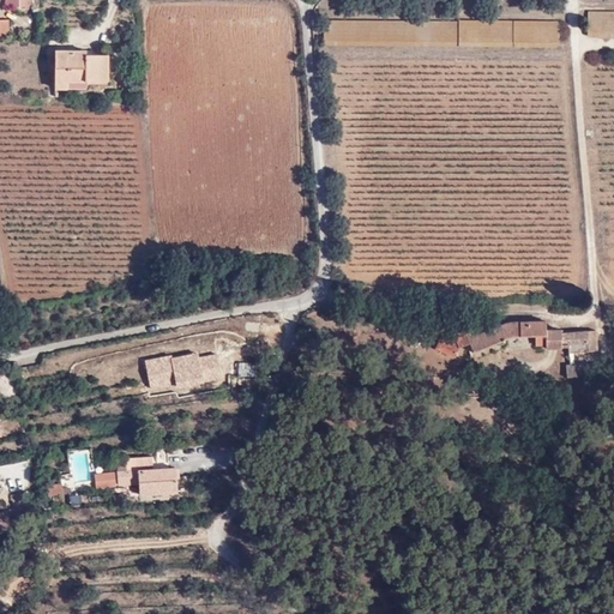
[(613,13),(588,13),(588,34),(613,34),(613,13)]
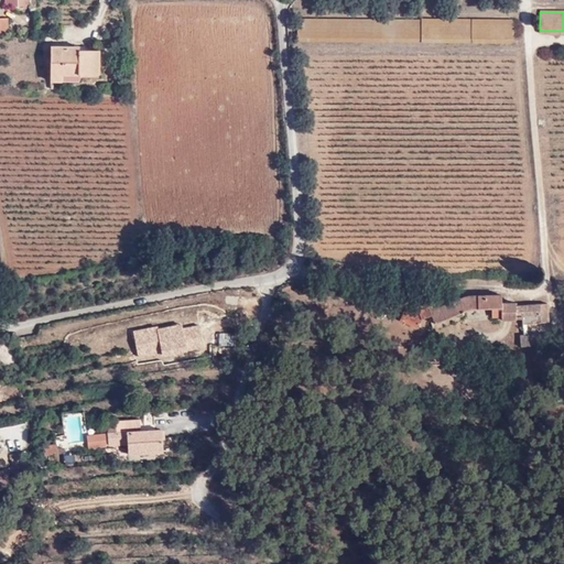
[(396,20),(299,19),(299,39),(513,39),(513,21),(396,20)]
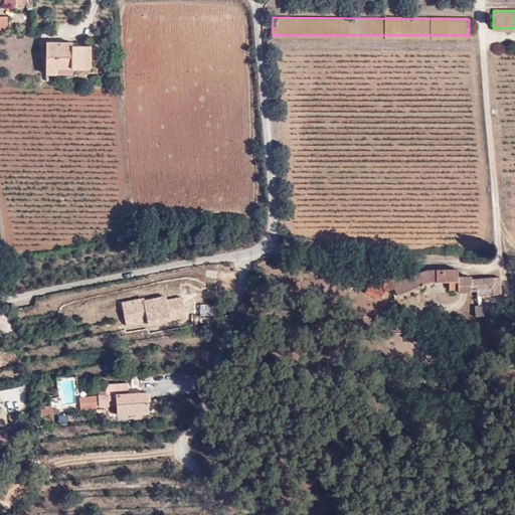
[(8,22),(0,22),(0,31),(8,32),(8,22)]
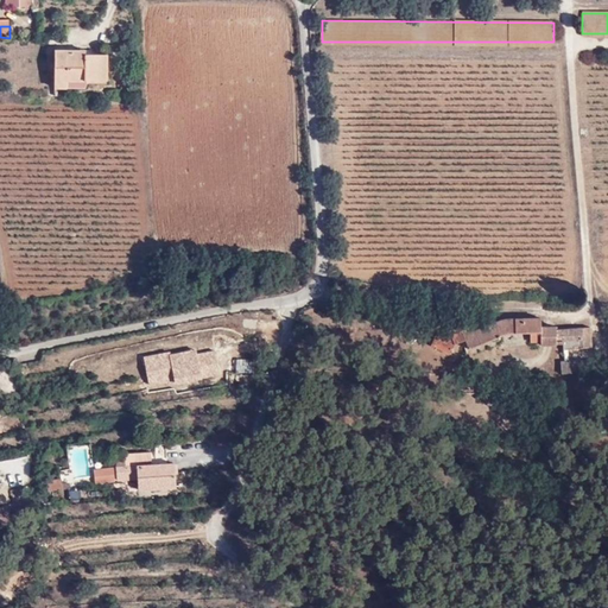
[(65,62),(67,51),(56,50),(56,62),(65,62)]
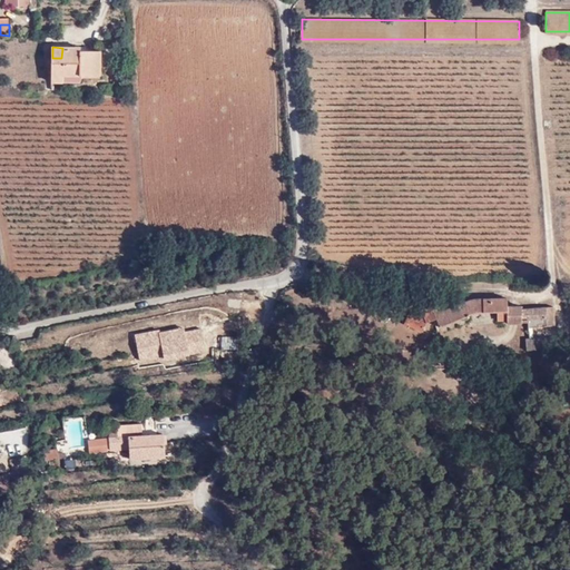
[(79,48),(62,48),(61,58),(52,58),(51,82),(64,82),(64,76),(99,77),(99,53),(79,52),(79,48)]
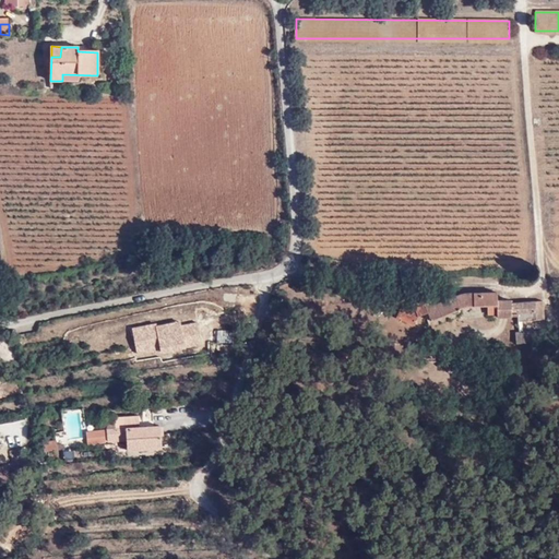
[(508,313),(508,299),(496,299),(496,294),(456,295),(444,300),(444,301),(448,311),(454,308),(459,307),(495,305),(495,318),(512,318),(512,312),(508,313)]
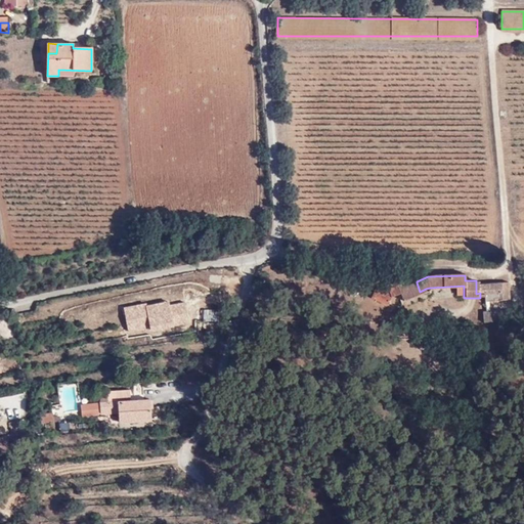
[(417,282),(417,281),(410,284),(406,276),(395,281),(402,298),(420,292),(417,282)]
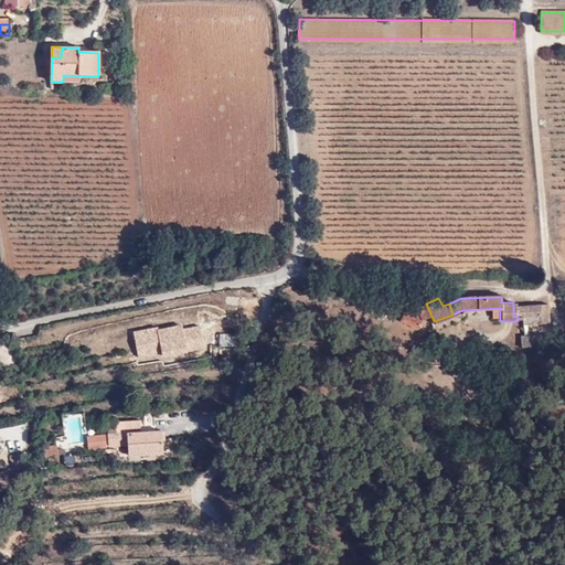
[(516,302),(513,302),(513,317),(518,316),(522,317),(540,316),(540,306),(518,307),(516,302)]
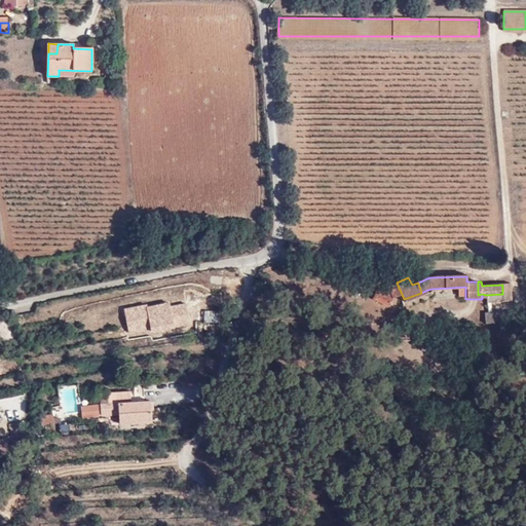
[(404,299),(397,283),(392,283),(387,285),(389,309),(401,304),(399,301),(404,299)]
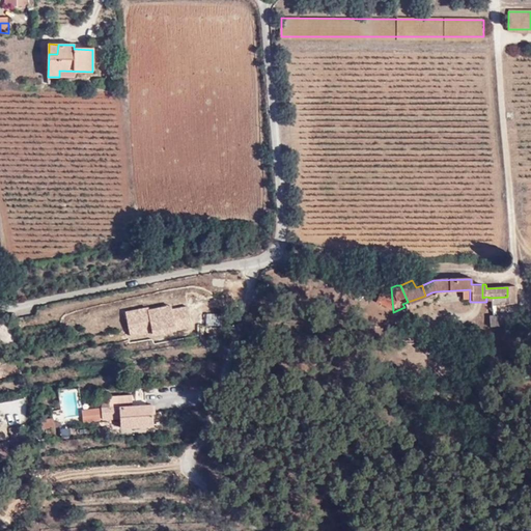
[(393,312),(391,287),(382,291),(388,314),(393,312)]
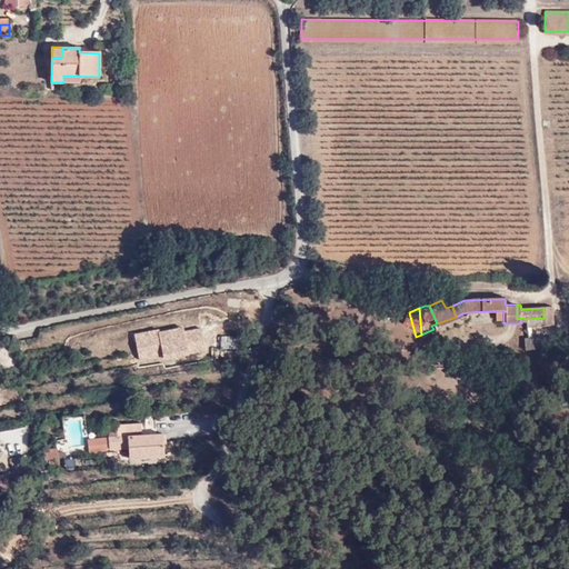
[(549,326),(548,308),(543,308),(543,318),(526,319),(527,327),(549,326)]
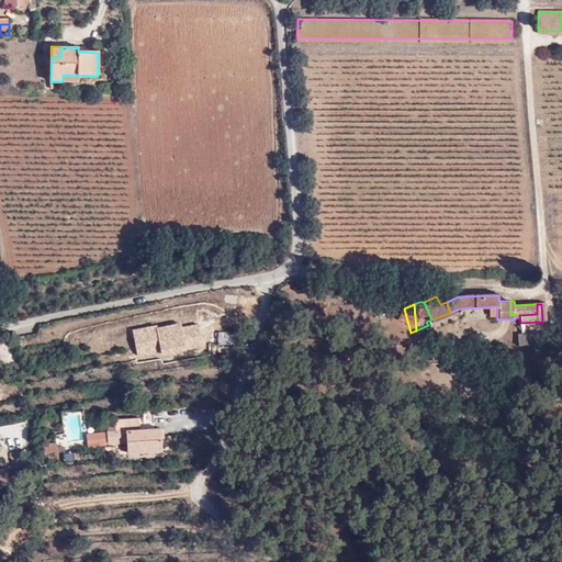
[(133,332),(136,356),(203,346),(199,321),(133,332)]
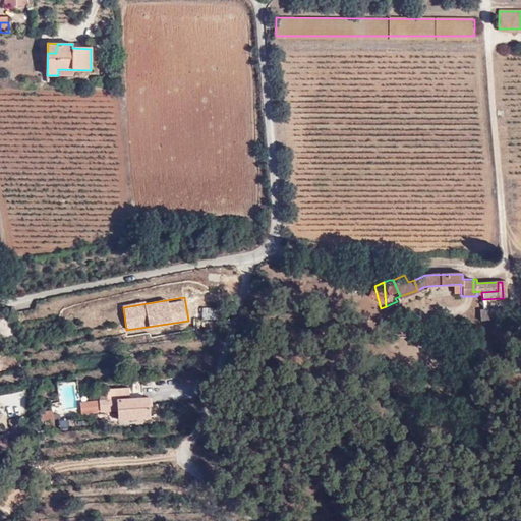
[(217,309),(203,309),(203,321),(217,321),(217,309)]
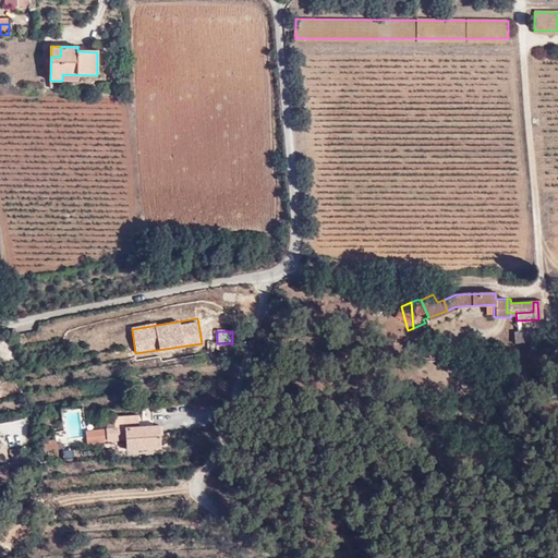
[(83,438),(82,409),(61,410),(63,439),(83,438)]
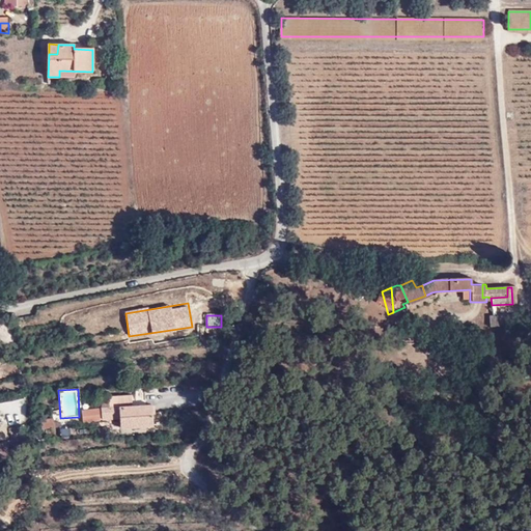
[(143,400),(143,391),(136,391),(136,398),(134,398),(134,402),(143,401),(143,400)]
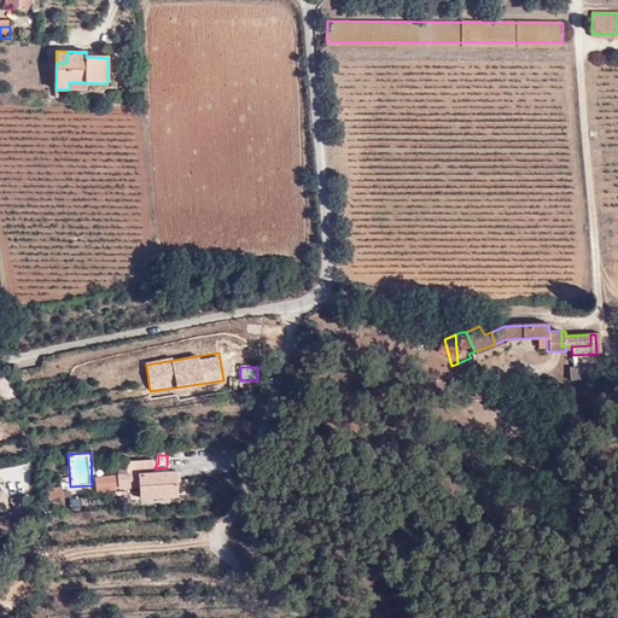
[(250,460),(238,461),(234,476),(245,476),(250,460)]
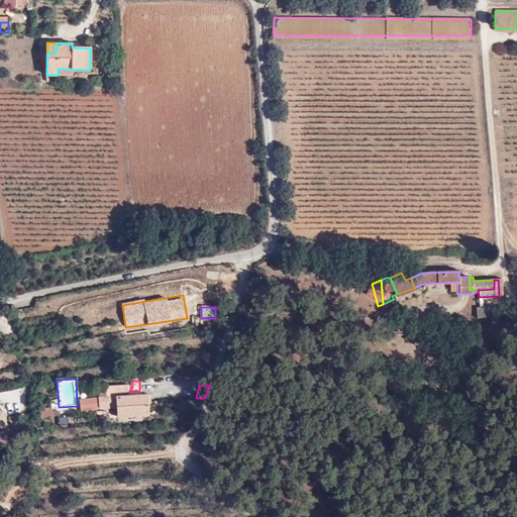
[(115,410),(116,419),(116,420),(148,417),(146,394),(127,395),(126,386),(104,388),(104,393),(96,394),(97,411),(101,411),(115,410)]
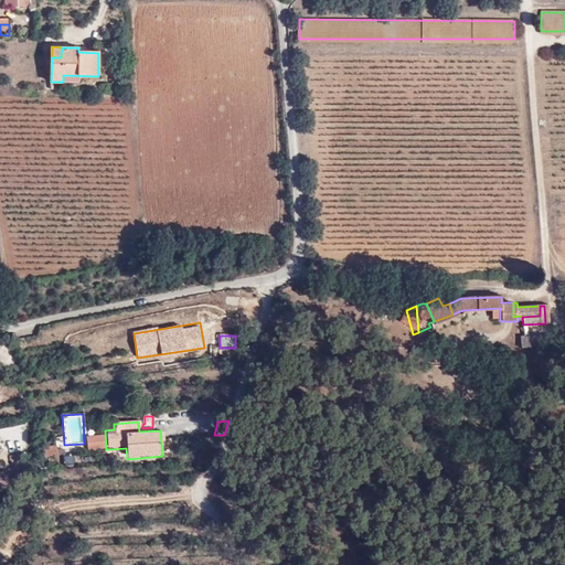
[(106,449),(105,434),(85,435),(86,450),(106,449)]
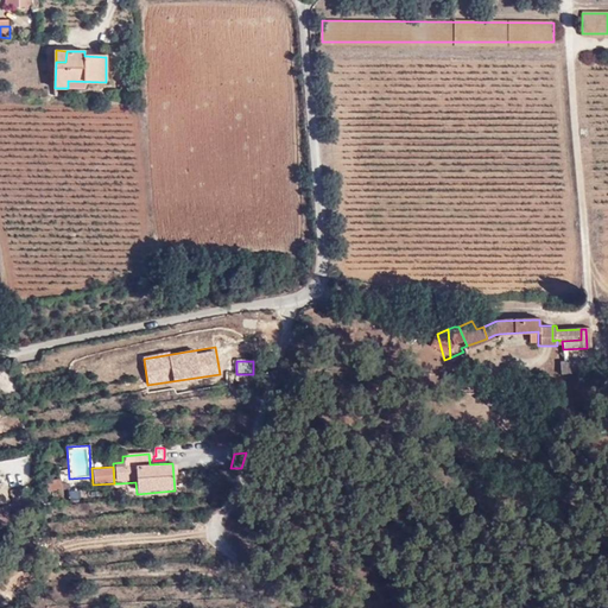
[(0,506),(11,504),(4,482),(0,483),(0,506)]
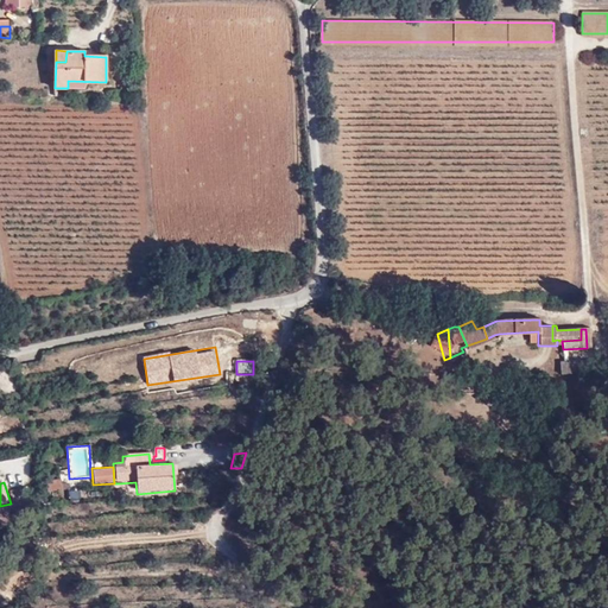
[(125,491),(112,493),(113,504),(127,501),(125,491)]
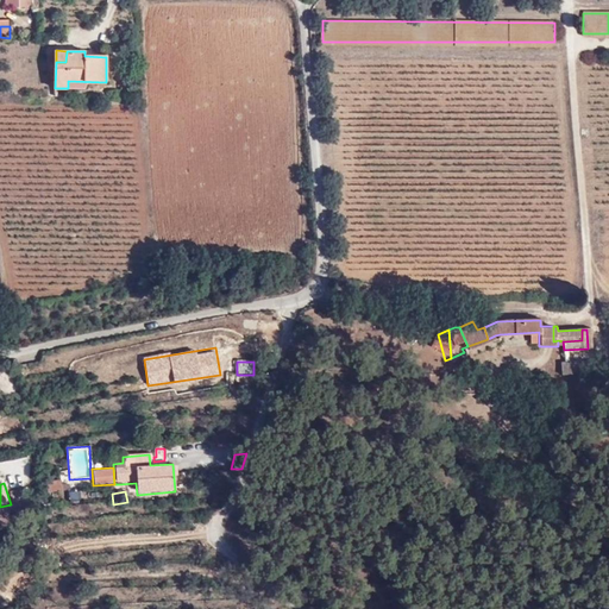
All buildings are outlined.
